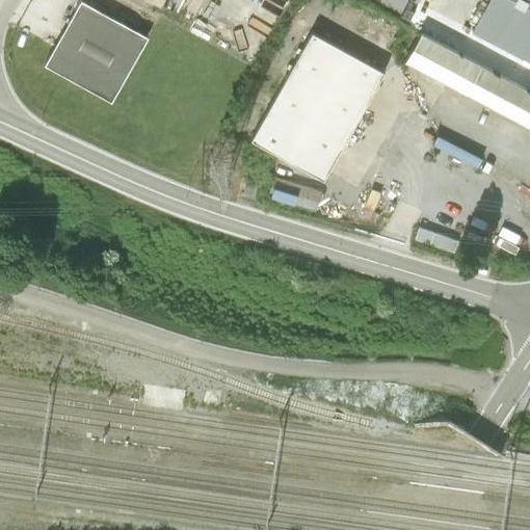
[(529,0),(485,0),(473,26),(529,53),(529,0)]
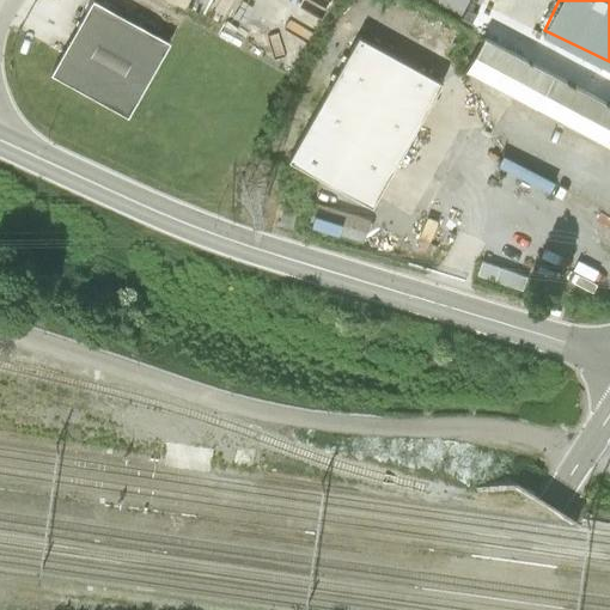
[(95,2),(53,79),(129,122),(172,46),(95,2)]
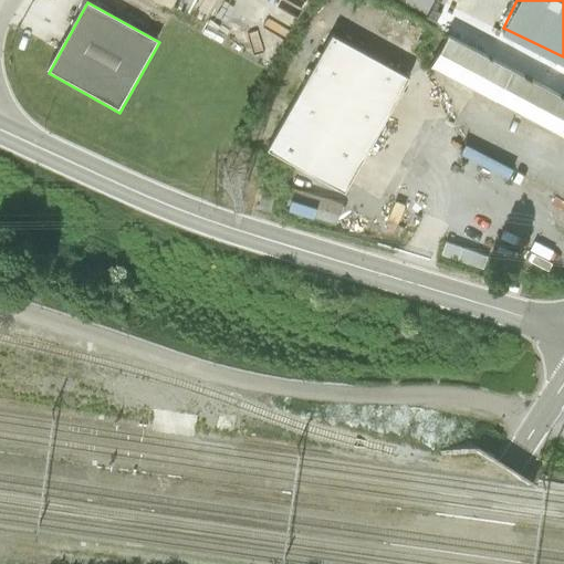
[(303,171),(321,183),(345,196),(410,80),(333,37),(268,153),(303,171)]
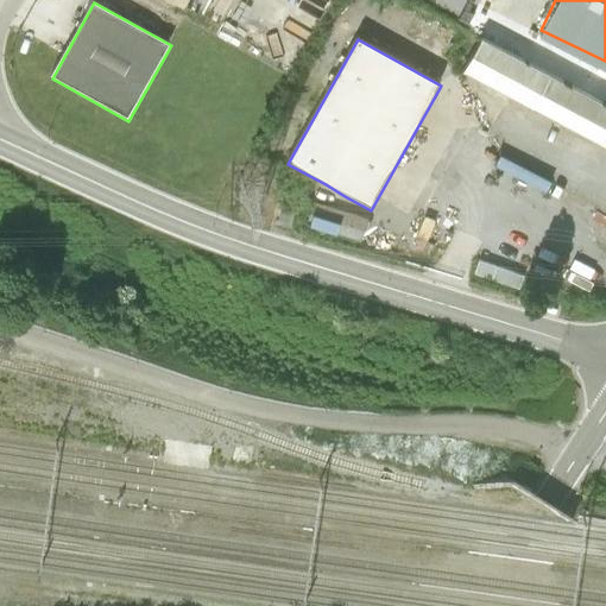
[(481,39),(464,73),(554,120),(605,147),(605,106),(555,79),(481,39)]
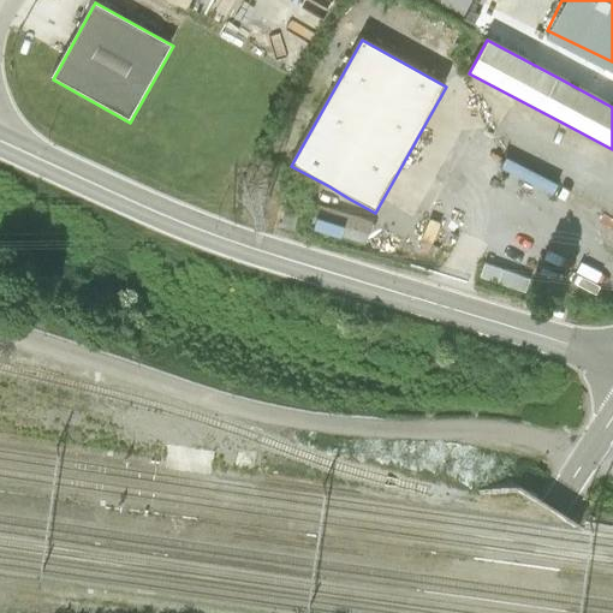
[(349,198),(329,186),(322,198),(346,212),(353,201),(349,198)]
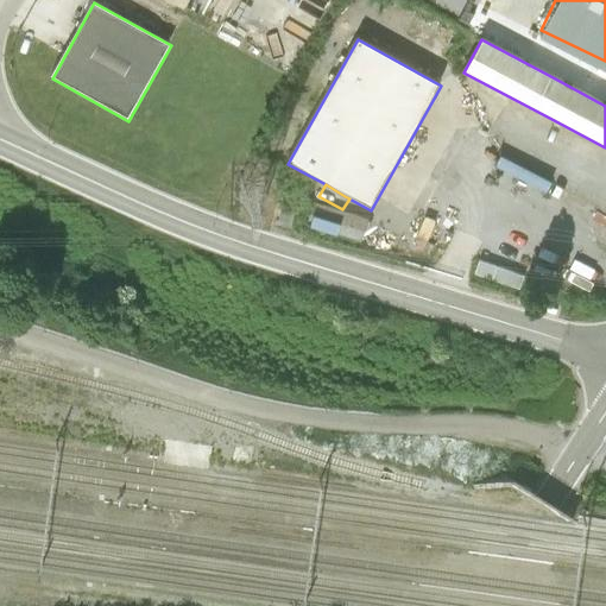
[(283,213),(279,225),(289,228),(294,216),(283,213)]
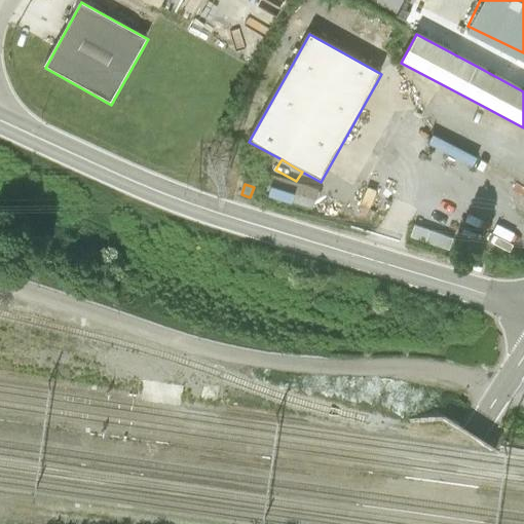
[(415,228),(411,239),(450,254),(454,241),(415,228)]
